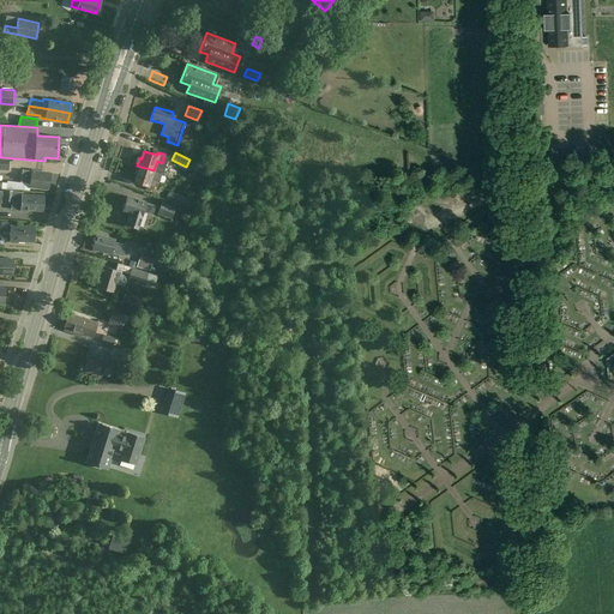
[(137,175),(134,181),(146,186),(146,188),(154,191),(156,182),(151,180),(154,170),(137,166),(134,174),(137,175)]
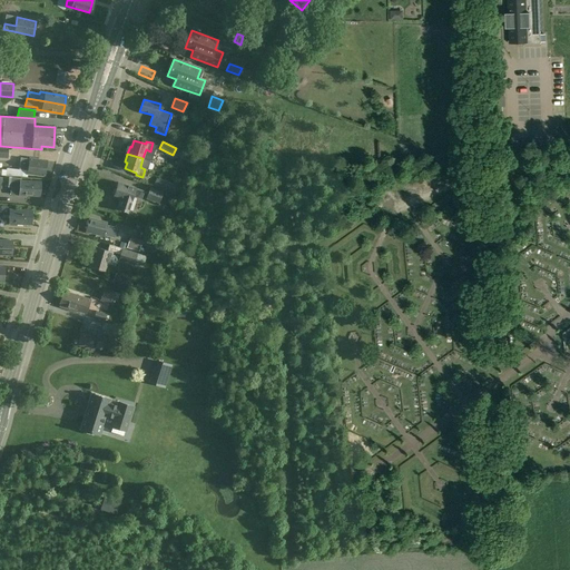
[(20,158),(19,169),(28,170),(27,174),(45,176),(47,160),(29,158),(29,159),(20,158)]
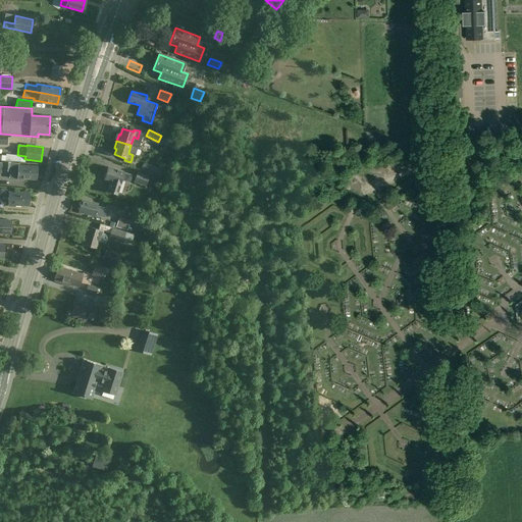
[(10,163),(10,170),(9,178),(36,179),(37,166),(18,165),(18,163),(10,163)]
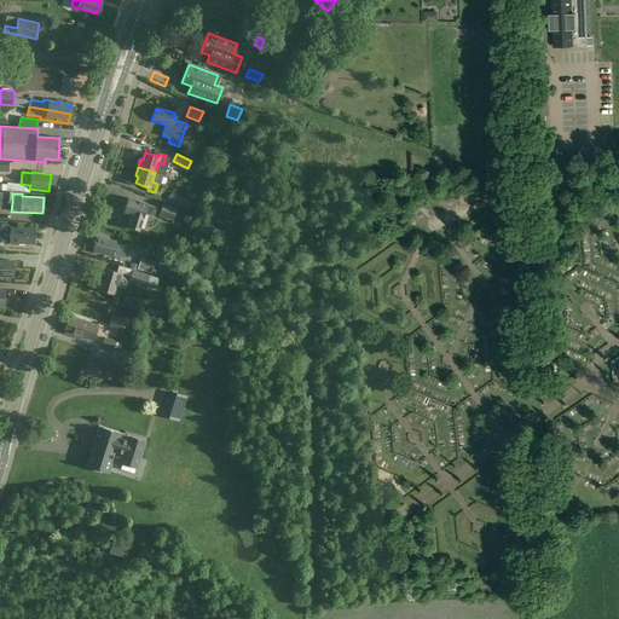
[(194,202),(171,194),(167,203),(190,213),(194,202)]
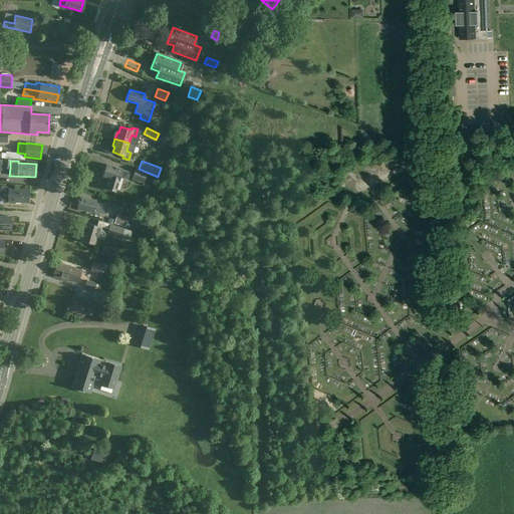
[(122,170),(106,165),(103,177),(110,179),(107,189),(115,191),(119,178),(127,180),(130,173),(122,170)]
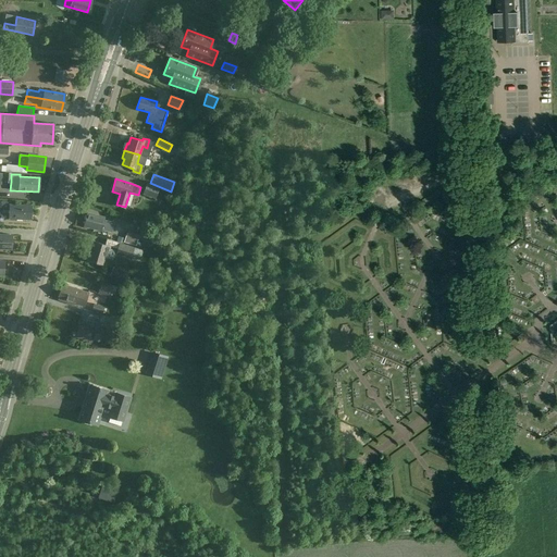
[(147,183),(144,194),(155,198),(159,187),(147,183)]
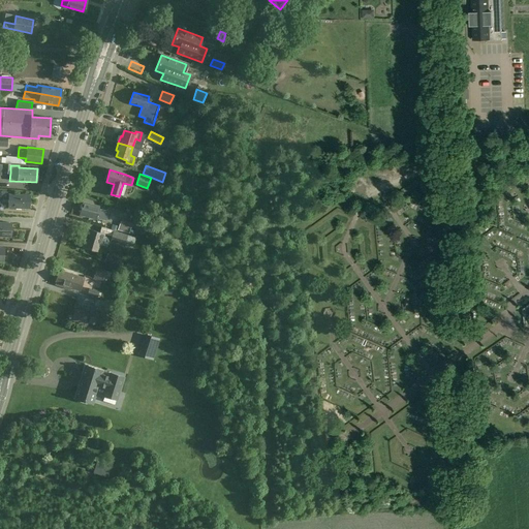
[(1,191),(0,198),(1,198),(1,207),(29,209),(30,195),(10,194),(10,191),(1,191)]
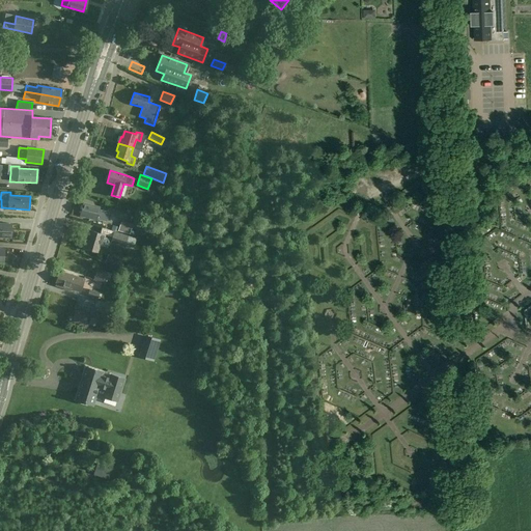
[(83,203),(80,215),(107,222),(109,213),(99,210),(100,207),(83,203)]
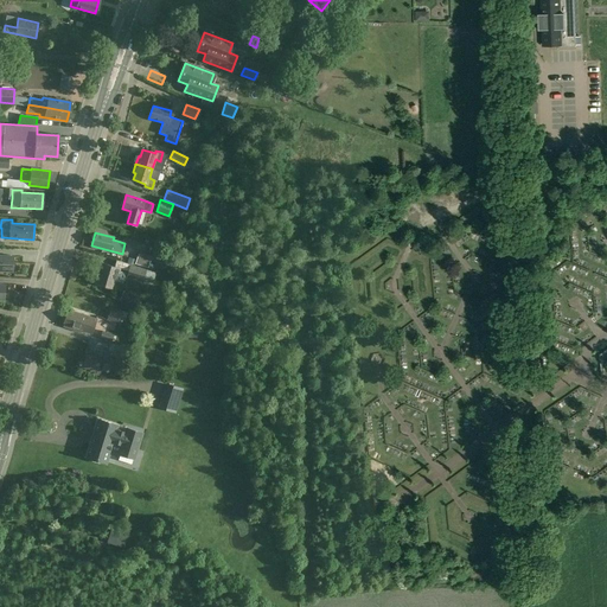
[(139,253),(135,264),(148,268),(152,256),(139,253)]
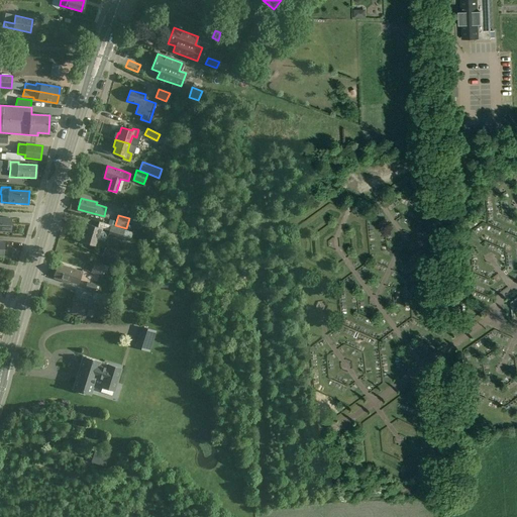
[(0,230),(10,231),(11,218),(0,217),(0,230)]
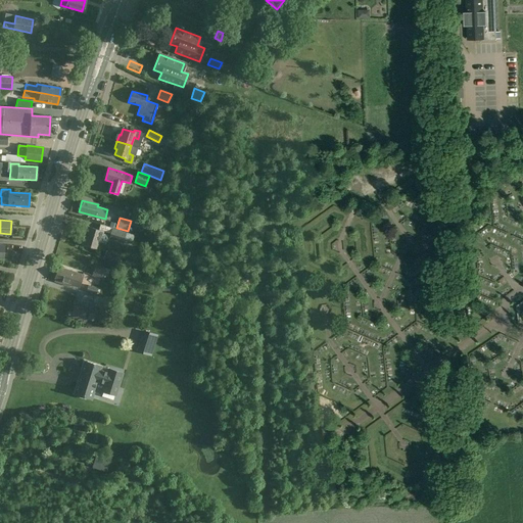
[(96,248),(98,241),(106,243),(108,235),(103,234),(103,231),(90,227),(84,244),(96,248)]
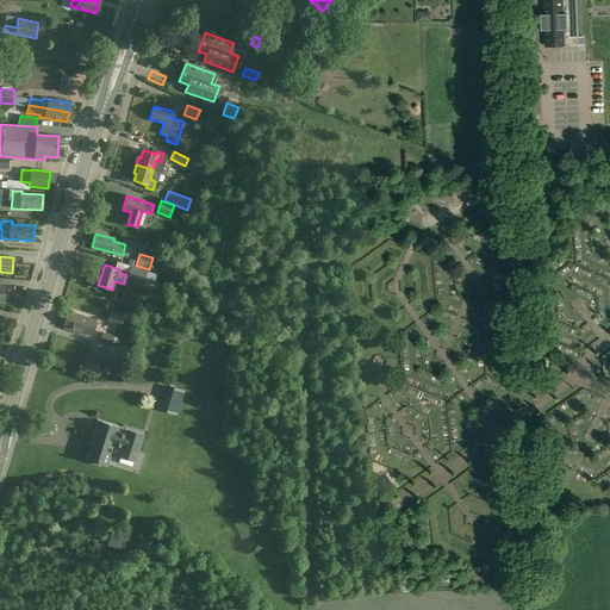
[(147,272),(131,266),(126,279),(143,284),(147,272)]
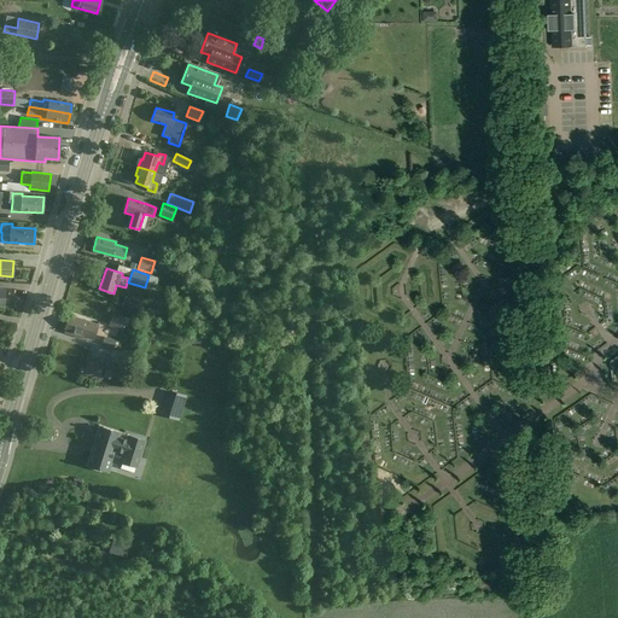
[(64,330),(66,330),(65,333),(81,338),(82,336),(93,339),(98,325),(69,315),(64,330)]
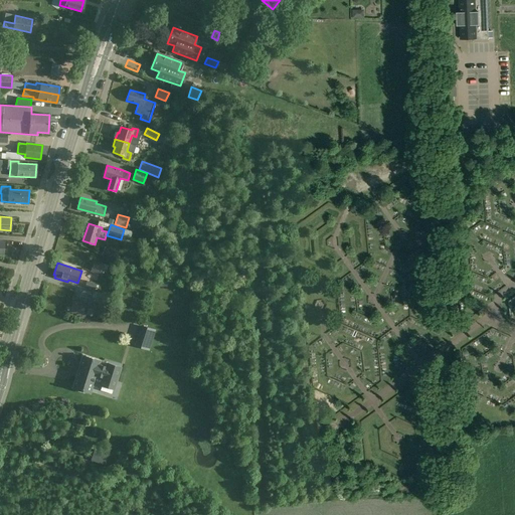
[(97,284),(87,281),(84,288),(95,291),(97,284)]
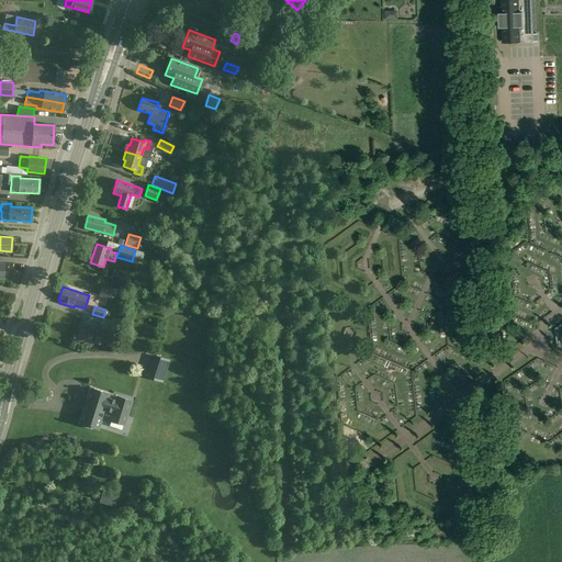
[(97,325),(94,337),(102,338),(104,327),(97,325)]
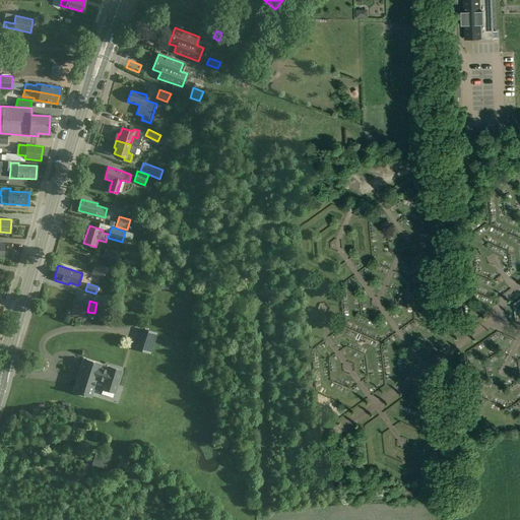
[(150,354),(157,333),(142,328),(135,349),(150,354)]
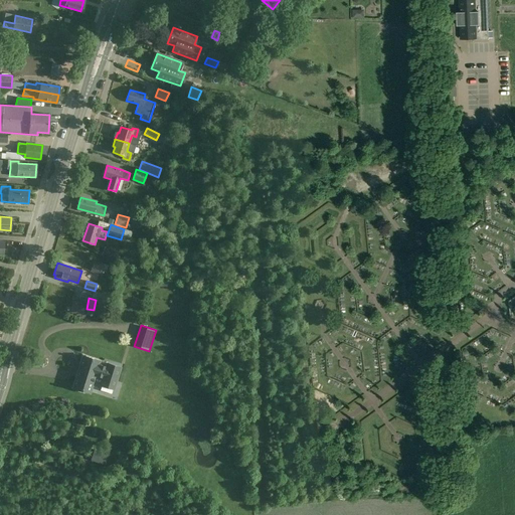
[(81,366),(79,371),(78,371),(77,374),(79,375),(75,387),(73,387),(90,393),(96,376),(103,378),(101,385),(114,389),(121,367),(108,363),(107,366),(100,363),(100,361),(83,356),(80,365),(81,366)]
